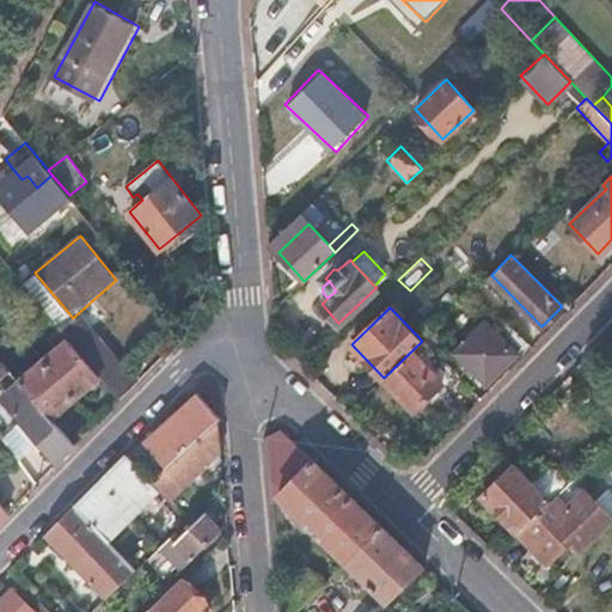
[(71,340),(87,328),(77,314),(73,318),(61,328),(71,340)]
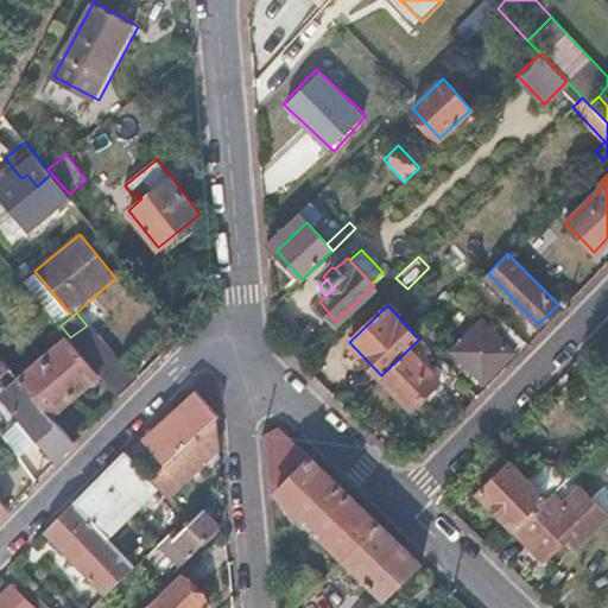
[(485,380),(524,339),(501,316),(492,327),(483,320),(454,349),(485,380)]
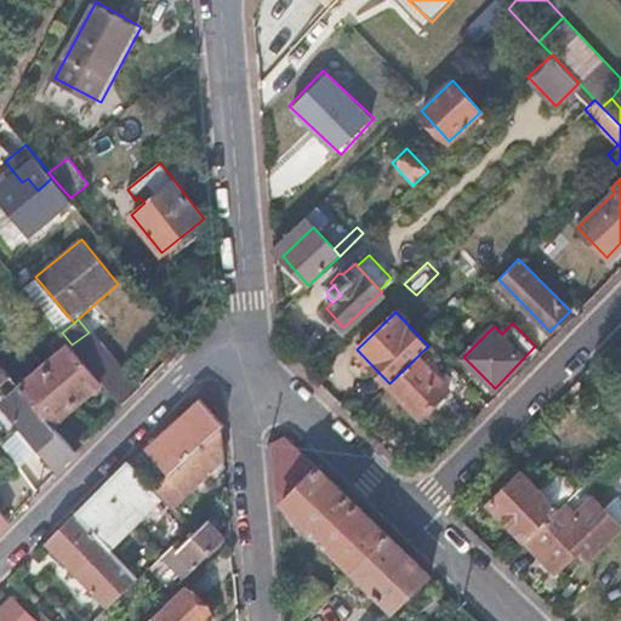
[(432,343),(442,353),(453,341),(443,331),(432,343)]
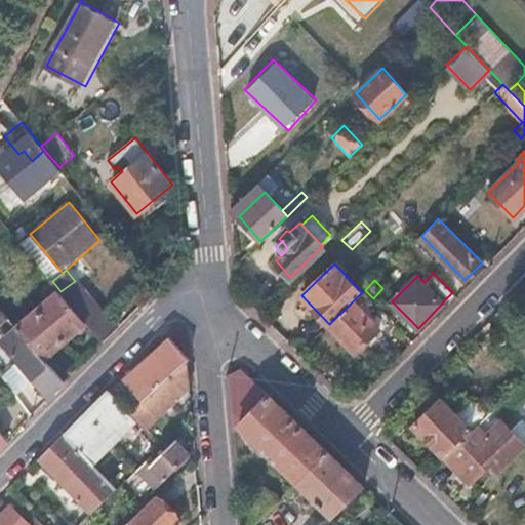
[(105,342),(117,330),(75,281),(61,291),(88,323),(105,342)]
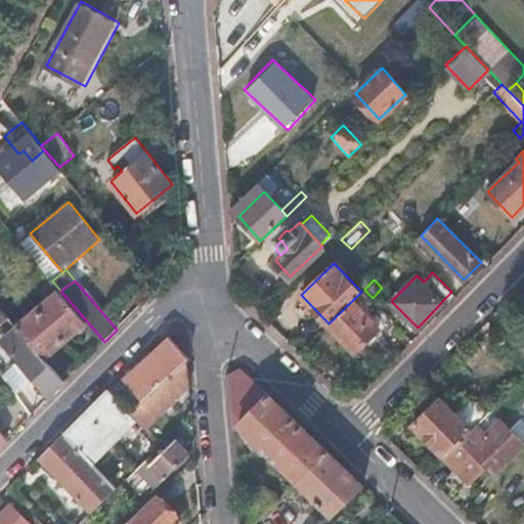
[(385,332),(395,321),(373,298),(364,290),(361,292),(329,323),(355,351),(381,328),(385,332)]
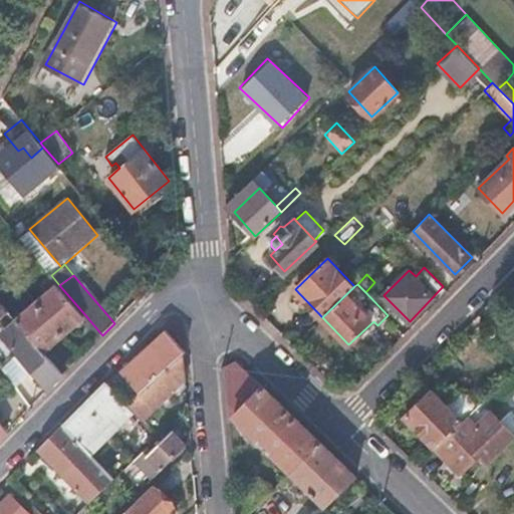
[(64,334),(86,316),(59,285),(57,287),(38,303),(64,334)]
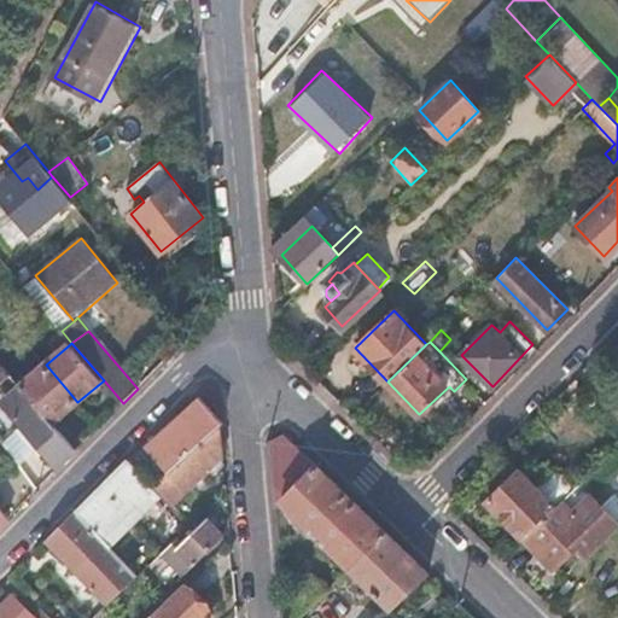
[(0,385),(12,374),(0,360),(0,385)]
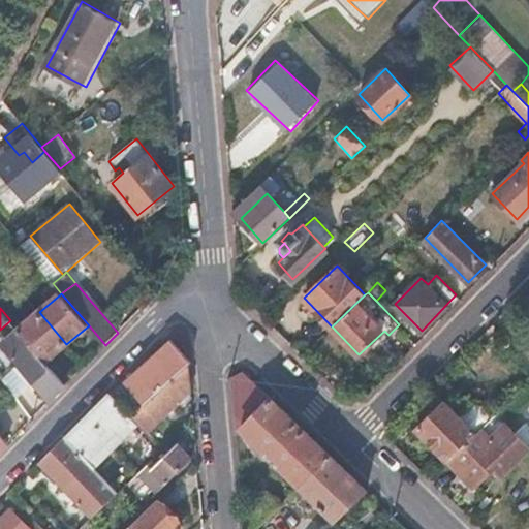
[(66,344),(39,312),(19,330),(45,362),(66,344)]
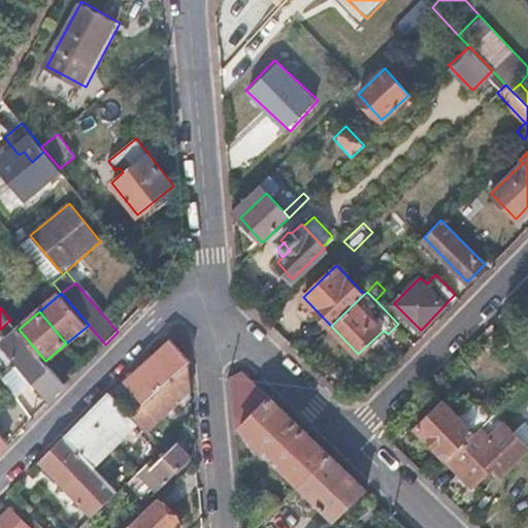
[(51,400),(66,384),(45,361),(19,329),(2,343),(18,361),(11,366),(25,383),(32,376),(51,400)]
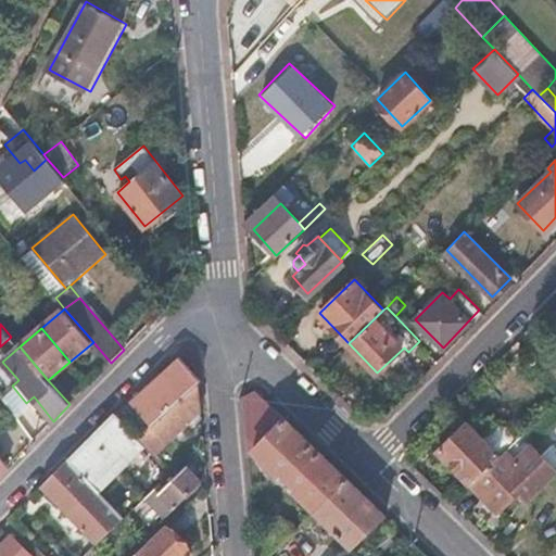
[(146,427),(137,436),(140,439),(199,382),(199,380),(179,358),(133,399),(131,400),(139,408),(152,421),(146,427)]
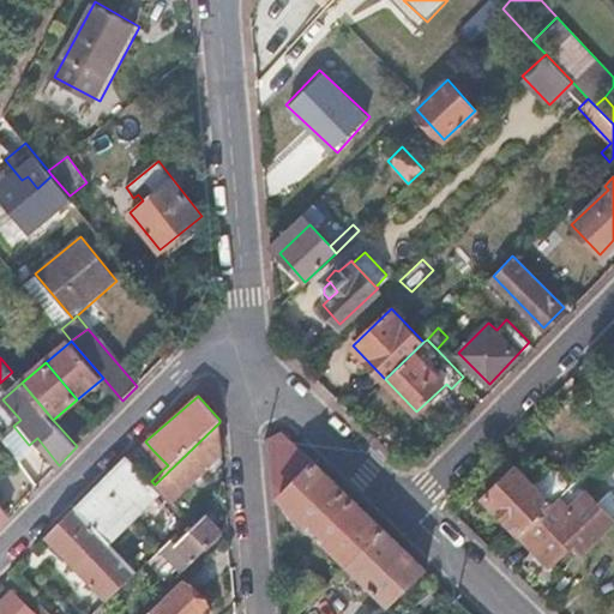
[(155,485),(163,493),(173,503),(223,457),(220,422),(155,485)]
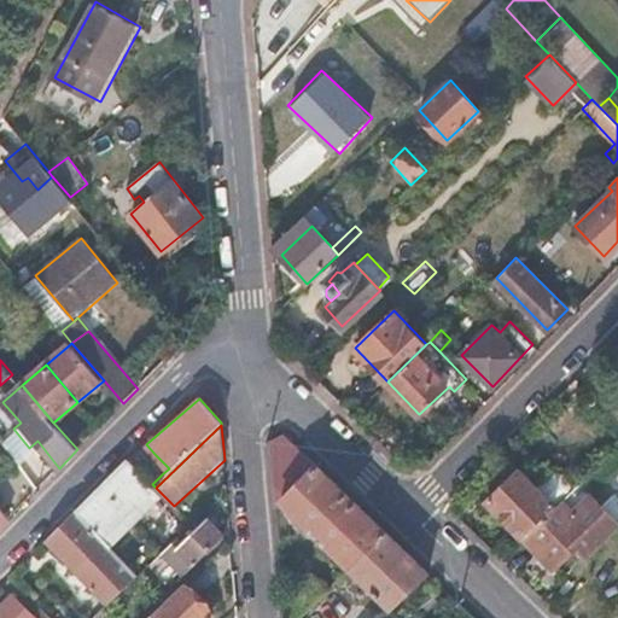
[(267,444),(274,511),(279,502),(307,529),(309,526),(327,544),(327,548),(349,570),(386,534),(339,489),(284,435),(267,444)]
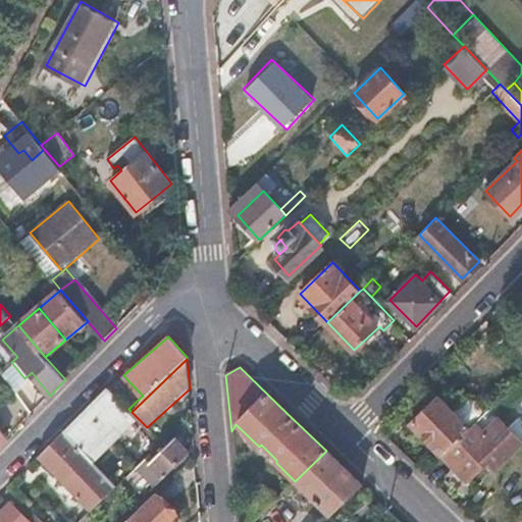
[(125,388),(137,401),(143,396),(131,383),(125,388)]
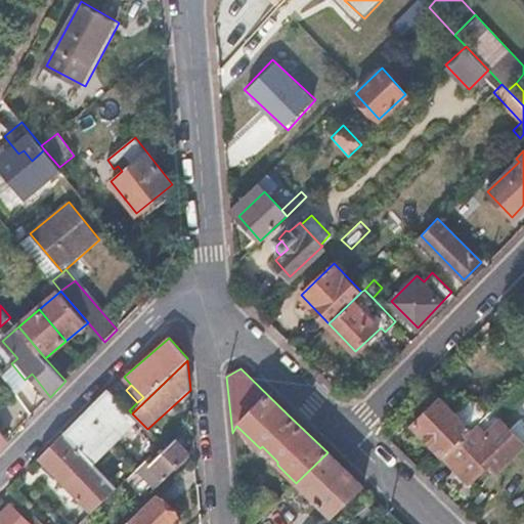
[(111,391),(67,434),(95,464),(139,421),(132,413),(129,410),(111,391)]
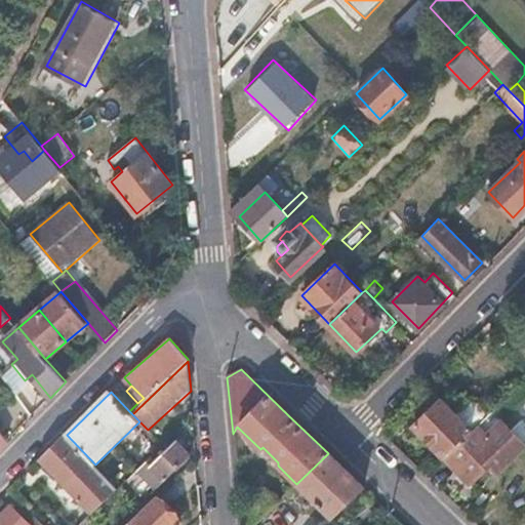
[(414,428),(445,459),(471,433),(440,402),(414,428)]
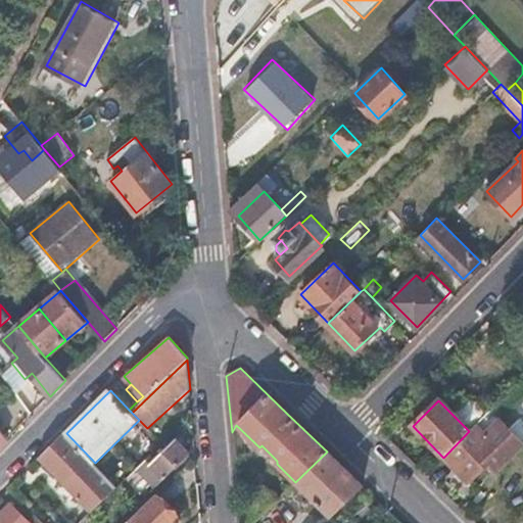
[(469,431),(443,458),(467,482),(500,452),(481,434),(496,419),(489,411),(469,431)]
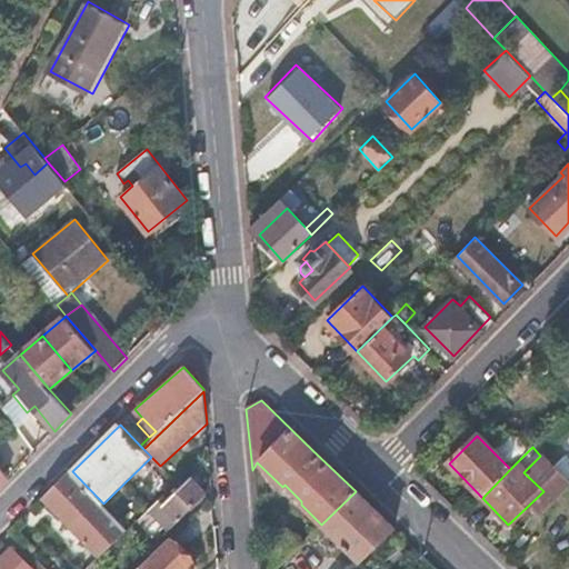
[(41,498),(43,499),(90,547),(100,557),(128,530),(103,503),(72,471),(70,469),(41,498)]
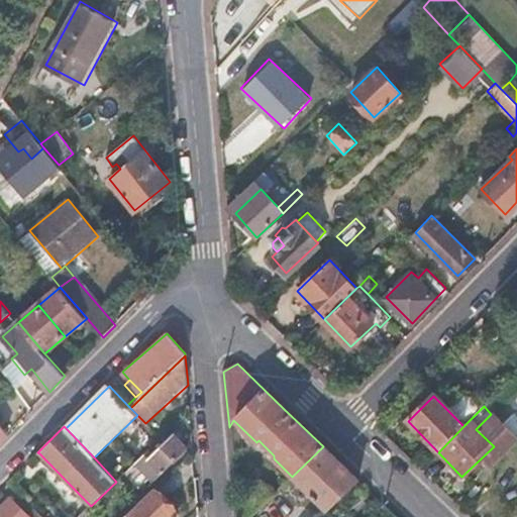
[(148,455),(164,473),(189,447),(175,432),(148,455)]
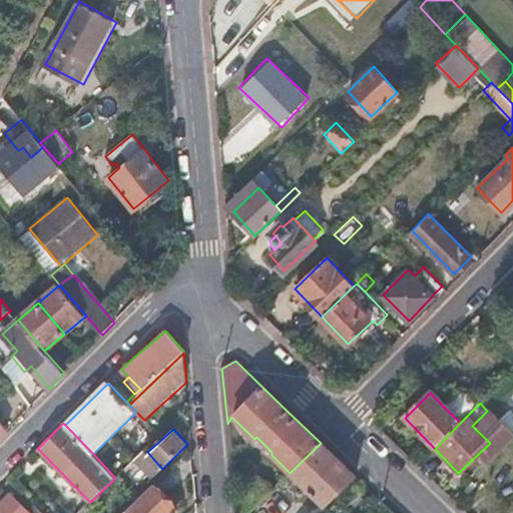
[(321,443),(290,473),(316,498),(313,502),(321,510),(355,476),(338,460),(321,443)]
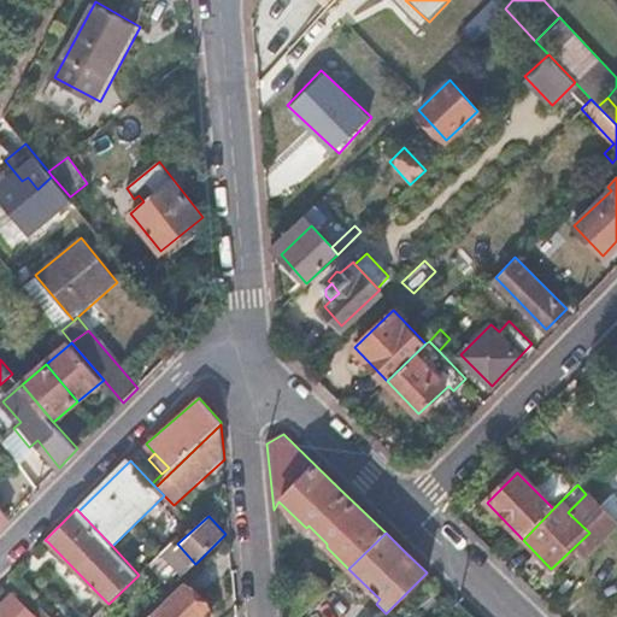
[(184,583),(150,616),(205,616),(211,611),(184,583)]
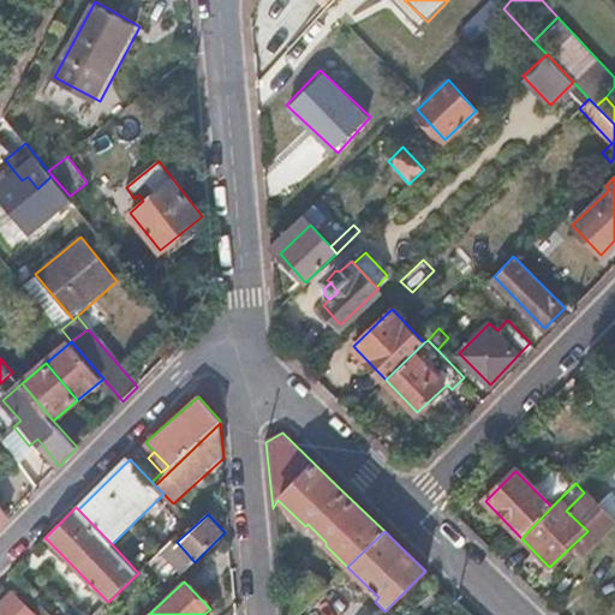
[(108,602),(97,591),(79,608),(87,614),(95,614),(103,607),(108,602)]
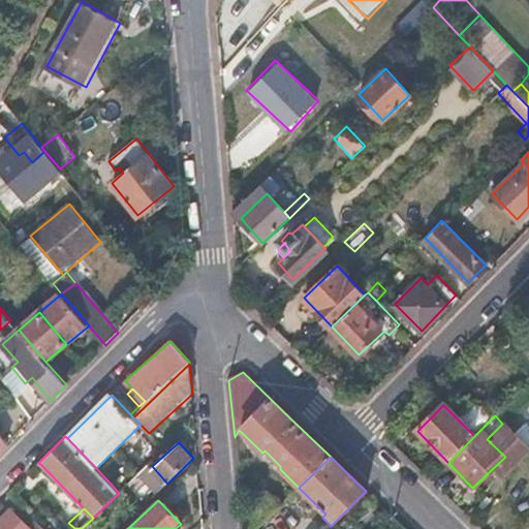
[(45,528),(43,527),(40,528),(29,528),(10,510),(0,521),(0,528),(45,528)]
